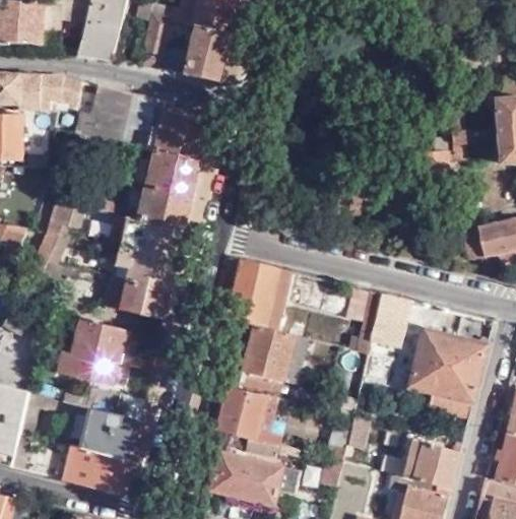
[(0,41),(39,43),(40,43),(41,2),(61,3),(60,20),(73,20),(79,0),(0,0),(0,41)]
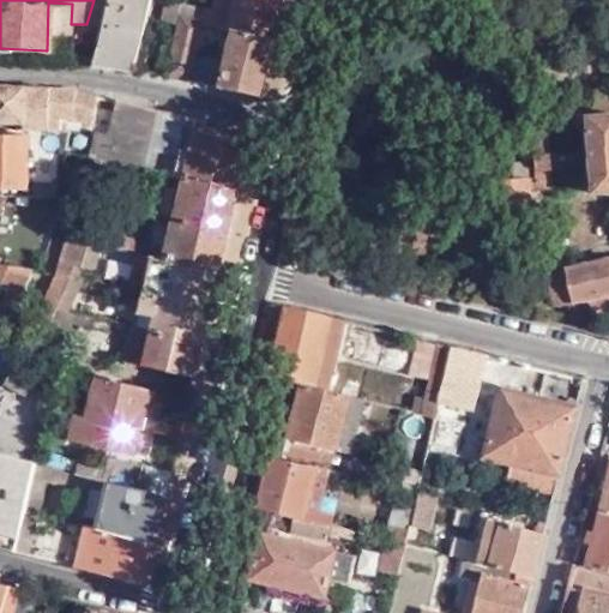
[(101,66),(116,0),(106,0),(90,65),(101,66)]
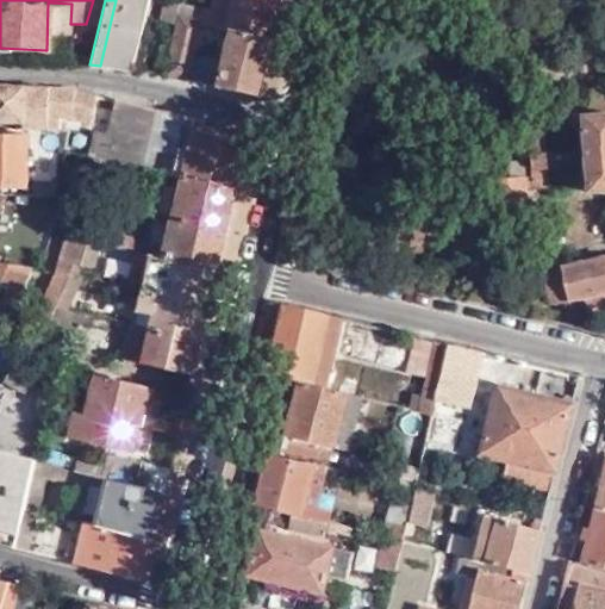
[(143,20),(147,7),(130,4),(117,0),(116,0),(100,66),(132,72),(144,20),(143,20)]
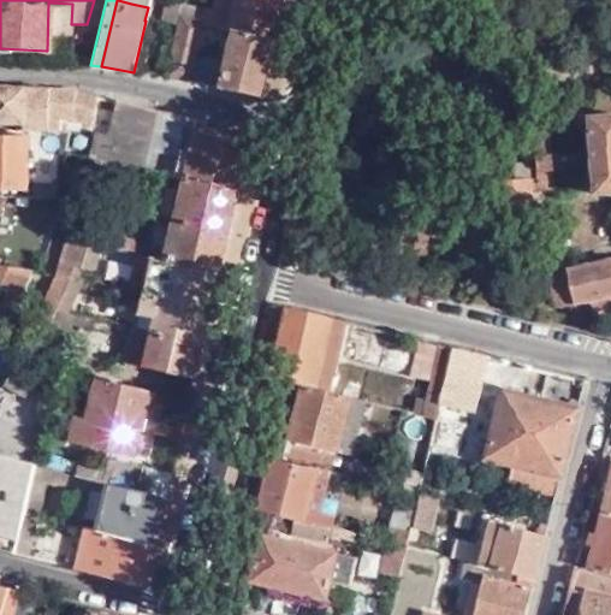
[(165,0),(164,11),(175,13),(177,3),(167,0),(165,0)]
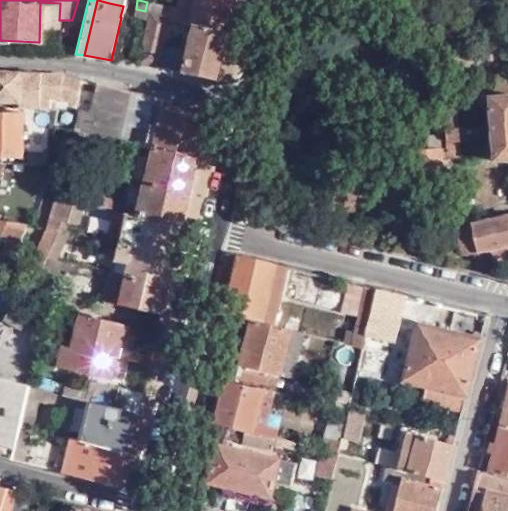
[(234,0),(177,0),(175,9),(148,2),(147,2),(145,11),(149,12),(167,17),(193,24),(218,29),(227,31),(234,0)]
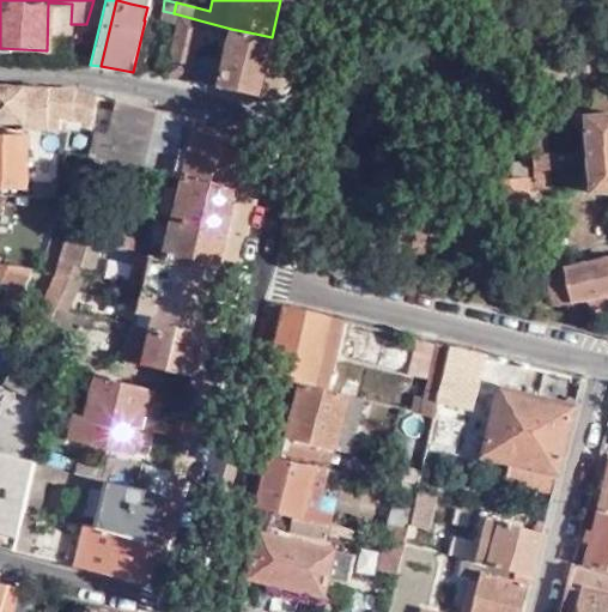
[(68,50),(71,24),(72,4),(48,2),(47,50),(68,50)]
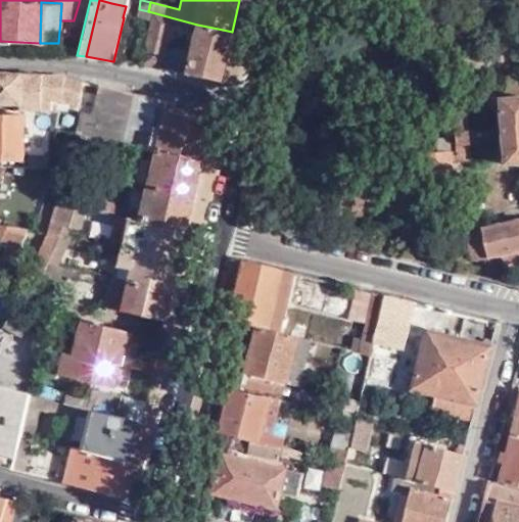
[(152,12),(148,11),(139,9),(137,16),(137,18),(149,22),(152,12)]
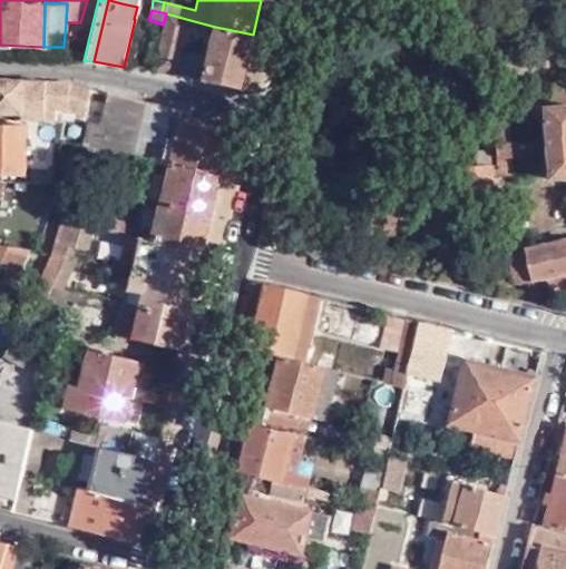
[(175,65),(186,19),(166,13),(163,25),(152,70),(173,75),(175,65)]
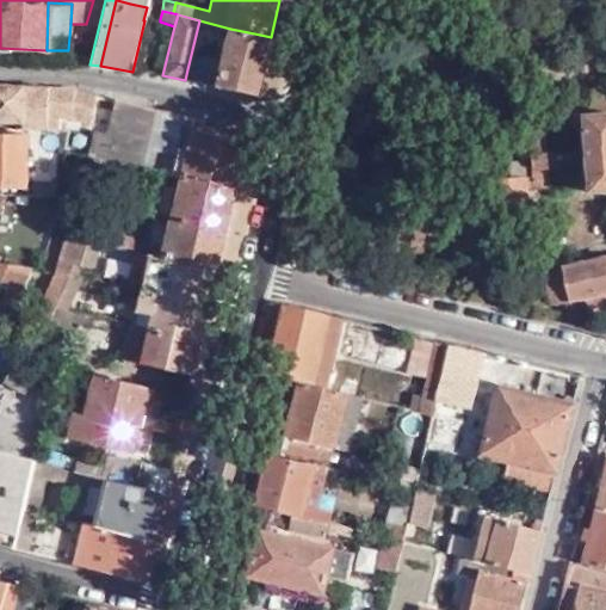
[(257,98),(271,37),(260,35),(230,29),(216,87),(249,96),(257,98)]
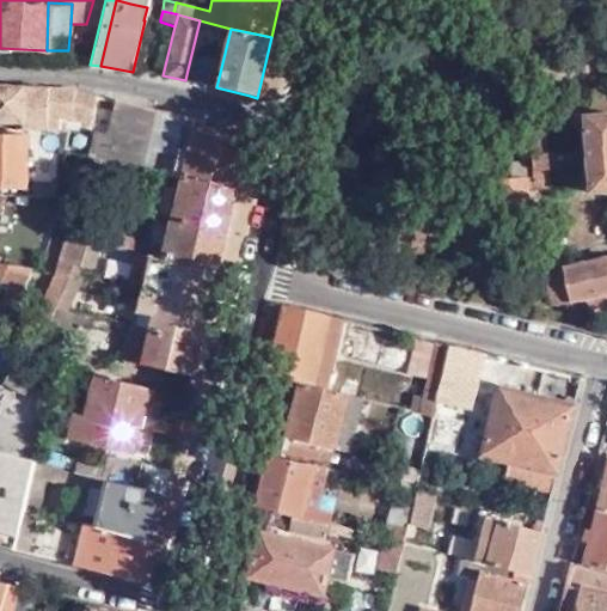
[(89,118),(94,95),(72,87),(0,85),(0,122),(19,123),(19,128),(55,129),(55,112),(72,114),(89,118)]
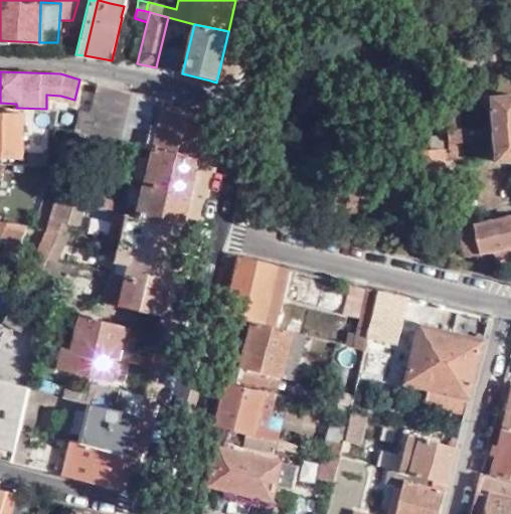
[(97,135),(119,141),(130,92),(94,82),(90,102),(78,102),(77,113),(75,130),(83,131),(97,135)]
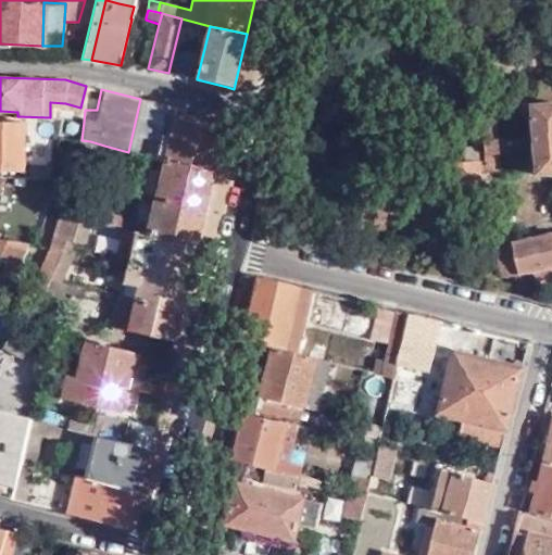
[(153,156),(165,104),(140,99),(128,152),(134,153),(153,156)]
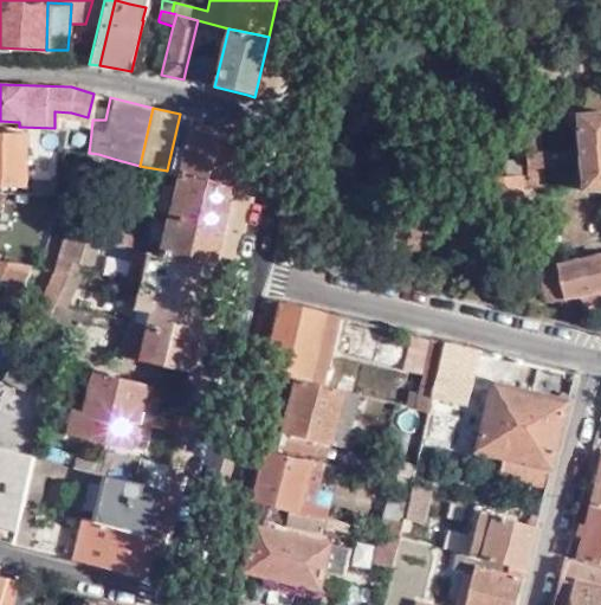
[(92,120),(88,117),(71,113),(55,111),(55,128),(59,129),(68,129),(91,133),(92,120)]
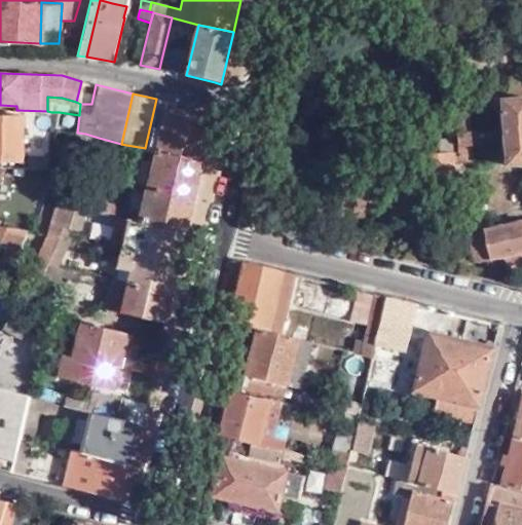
[(521,98),(501,101),(507,165),(521,163),(521,98)]
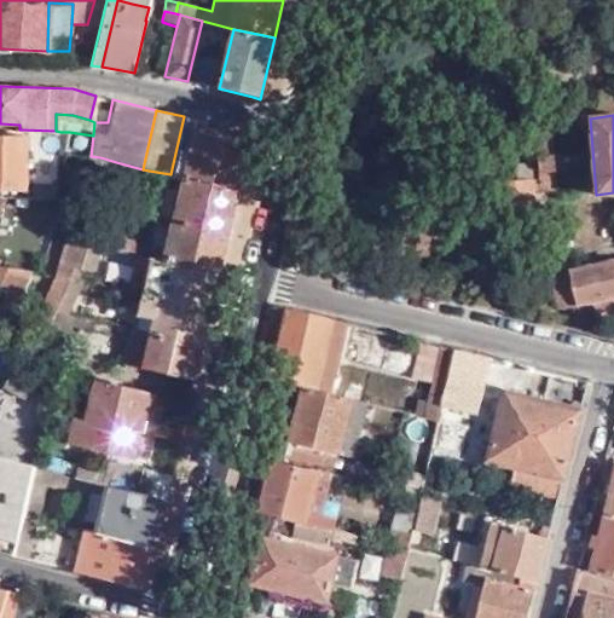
[(239,140),(242,131),(206,122),(204,131),(193,128),(183,178),(212,185),(237,192),(249,143),(239,140)]
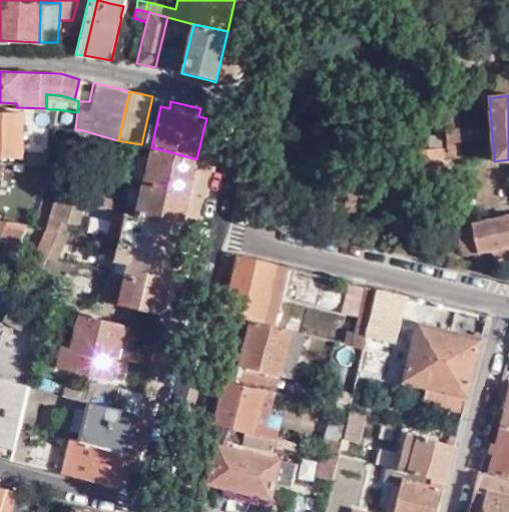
[(455,111),(443,112),(446,158),(460,157),(455,111)]
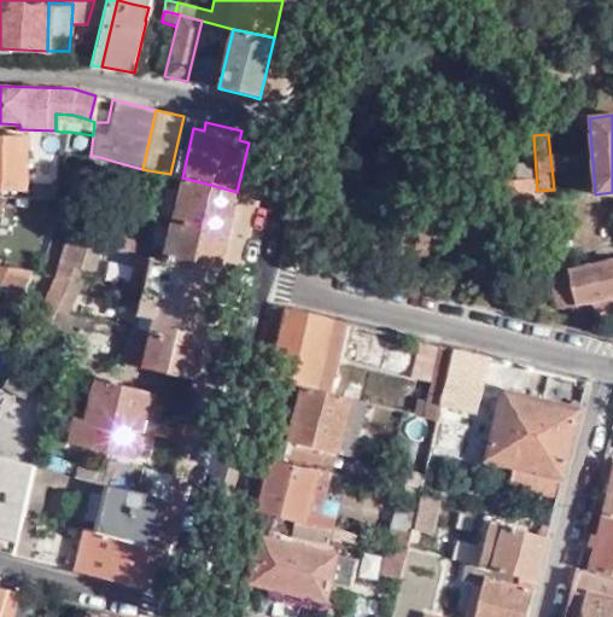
[(0,191),(25,192),(27,137),(0,135),(0,191)]
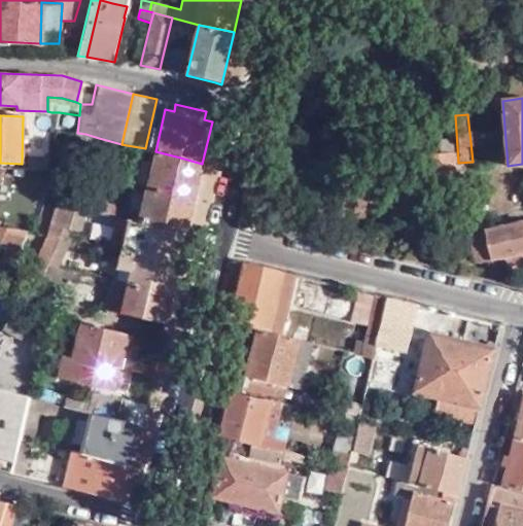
[(124,154),(127,145),(121,144),(99,138),(97,148),(124,154)]
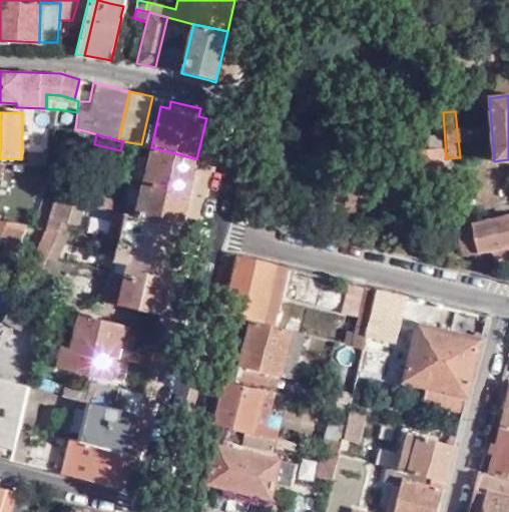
[(134,215),(180,227),(196,159),(175,153),(151,147),(134,215)]
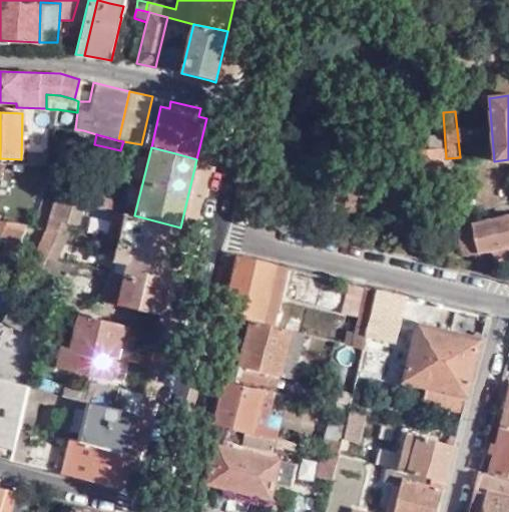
[(440,168),(439,147),(411,150),(412,171),(440,168)]
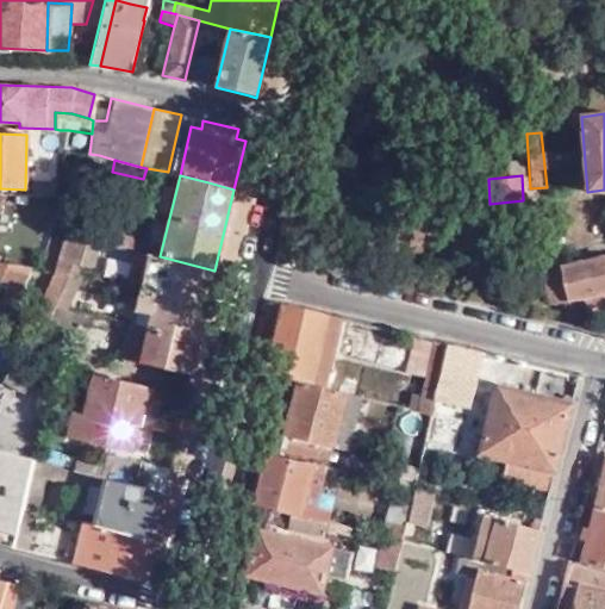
[(39,196),(56,197),(60,180),(38,180),(37,196),(39,196)]
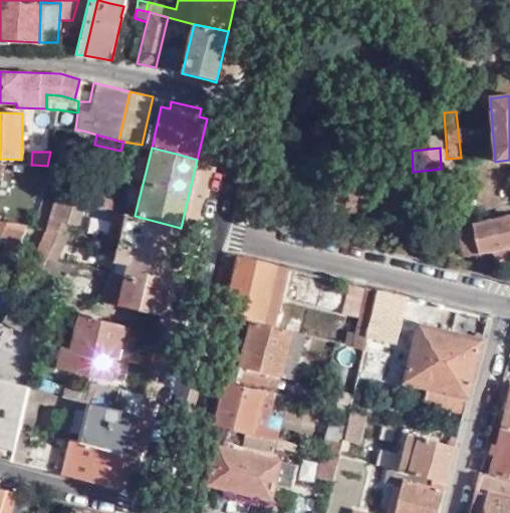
[(76,185),(60,180),(55,197),(65,199),(72,201),(76,185)]
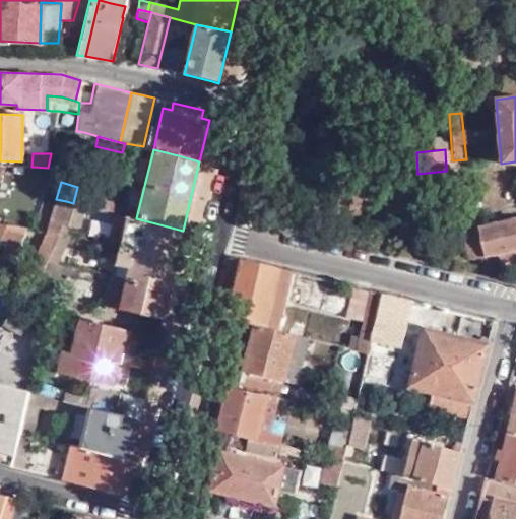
[(93,198),(91,207),(109,212),(111,201),(112,201),(93,198)]
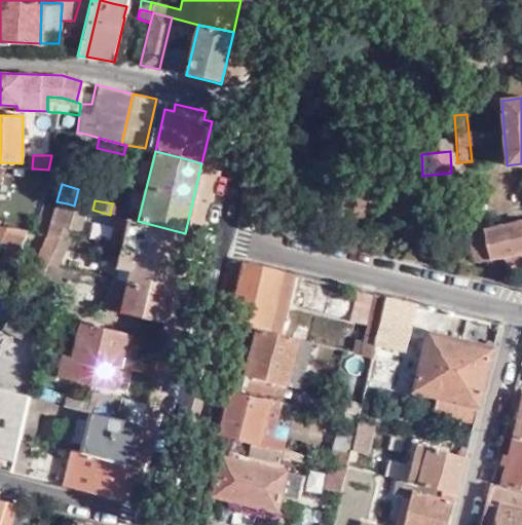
[(82,220),(85,209),(74,205),(67,203),(57,201),(48,232),(59,234),(62,222),(69,224),(71,218),(82,220)]
